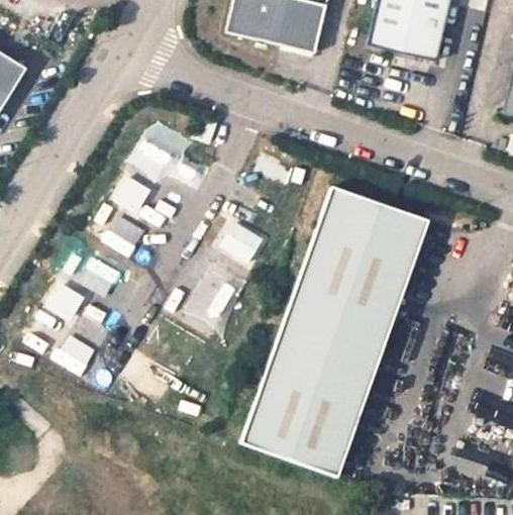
[(234,0),(227,30),(317,53),(330,0),(234,0)]
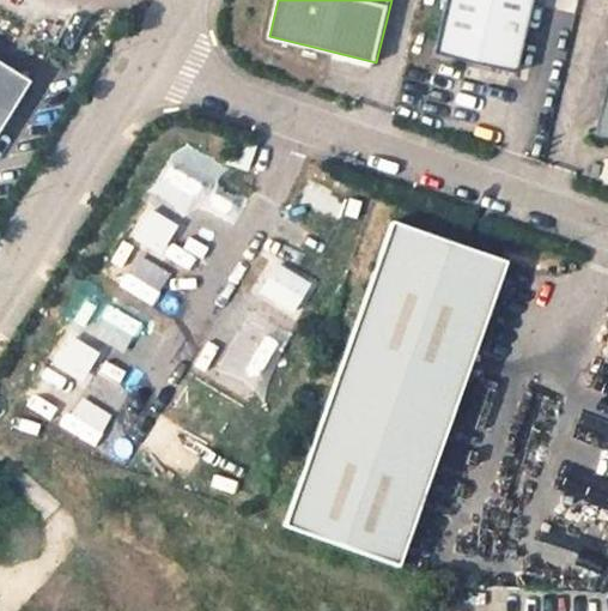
[(450,0),(438,52),(521,72),(537,0),(450,0)]
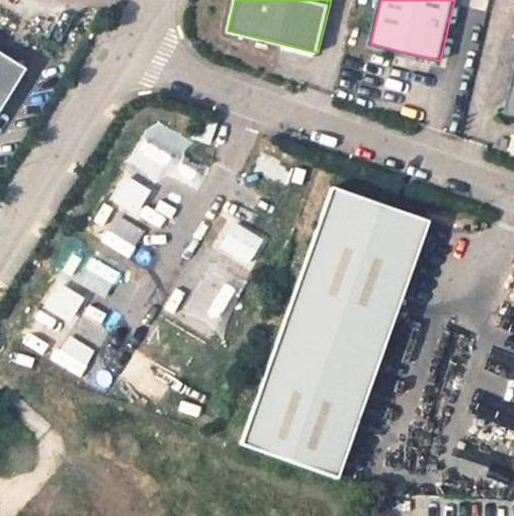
[(0,114),(29,67),(0,49),(0,114)]
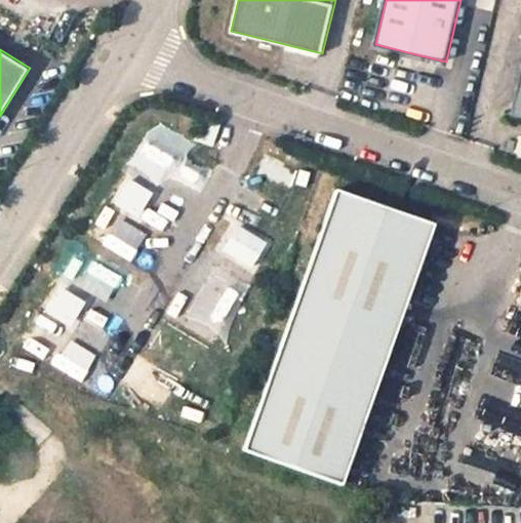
[(199,137),(215,144),(222,123),(206,118),(199,137)]
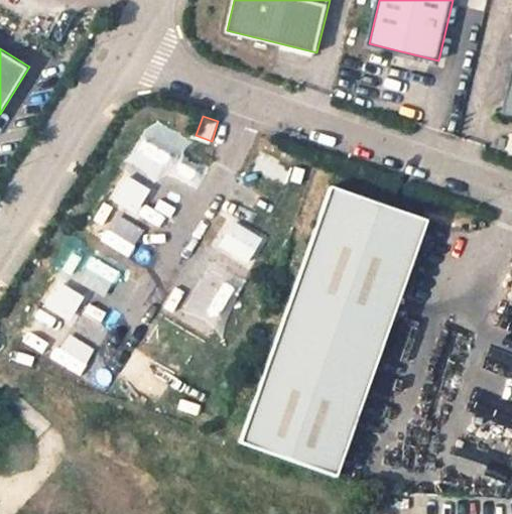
[(175,196),(190,163),(147,143),(132,174),(175,196)]
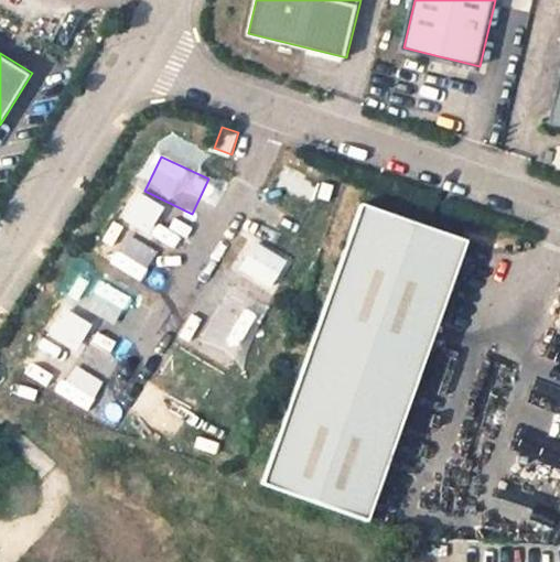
[(128,216),(152,231),(167,207),(143,192),(128,216)]
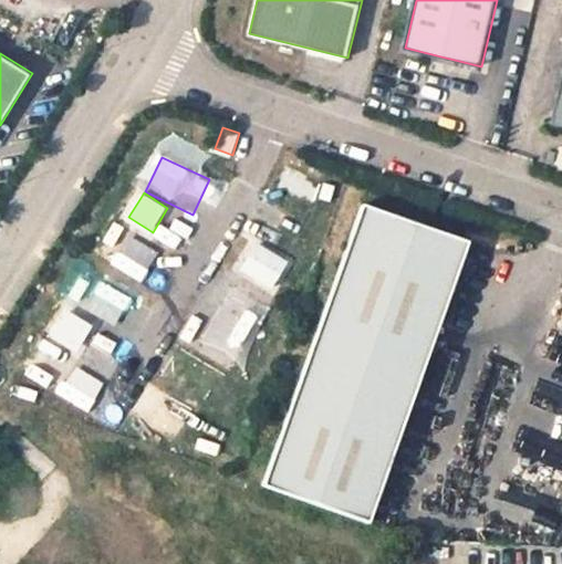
[(364,204),(267,483),(372,520),(470,241),(364,204)]
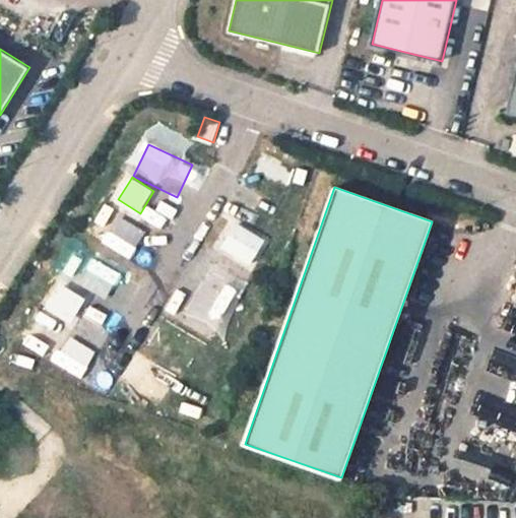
[(145,266),(162,240),(131,222),(116,249),(145,266)]
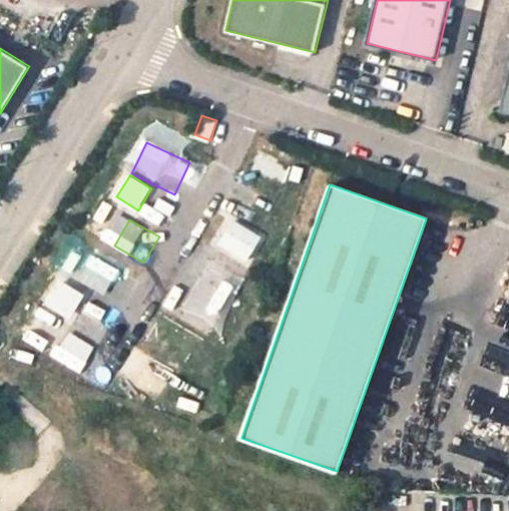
[(224,239),(249,256),(262,235),(235,220),(224,239)]
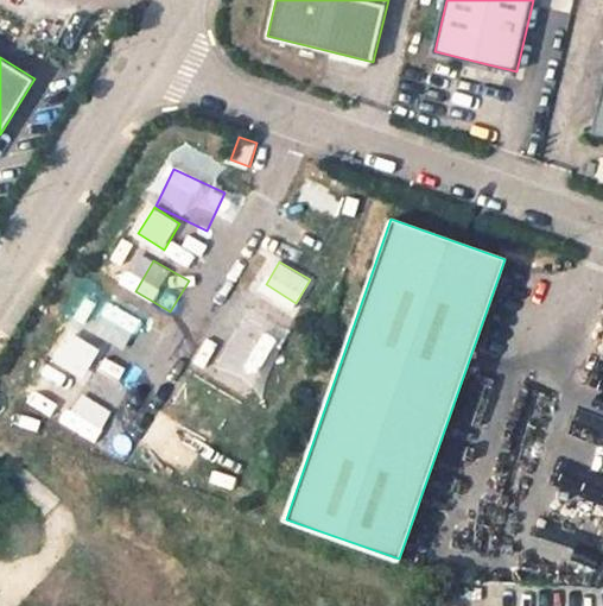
[(80,321),(133,360),(154,330),(101,291),(80,321)]
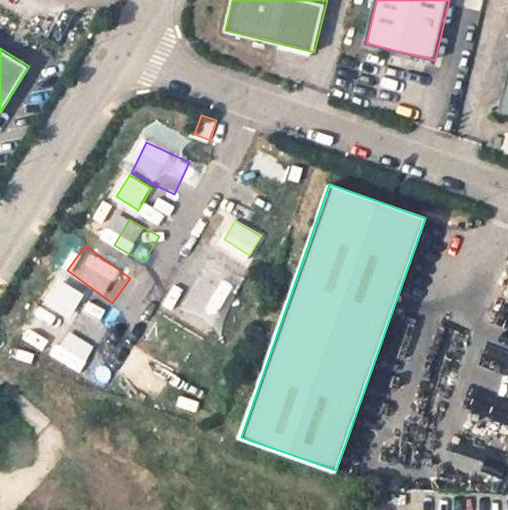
[(232,292),(245,266),(218,252),(204,277),(232,292)]
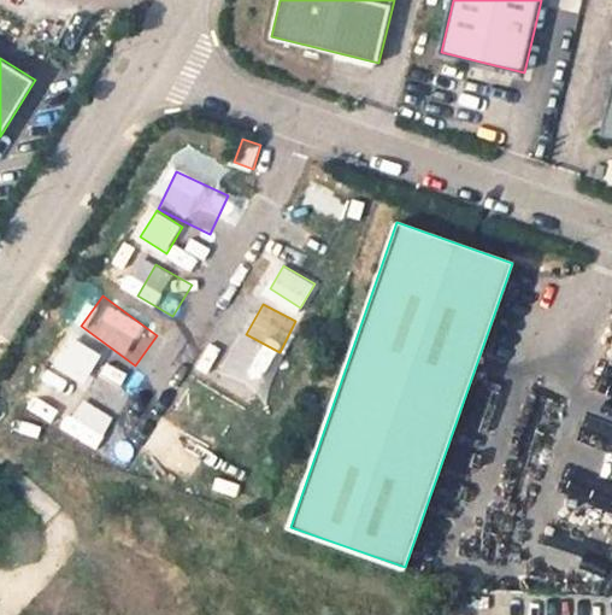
[(62,364),(88,381),(104,355),(77,339),(62,364)]
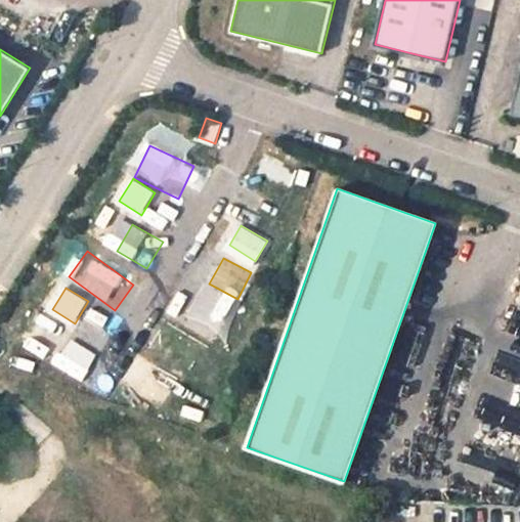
[(77,379),(94,353),(68,335),(49,360),(77,379)]
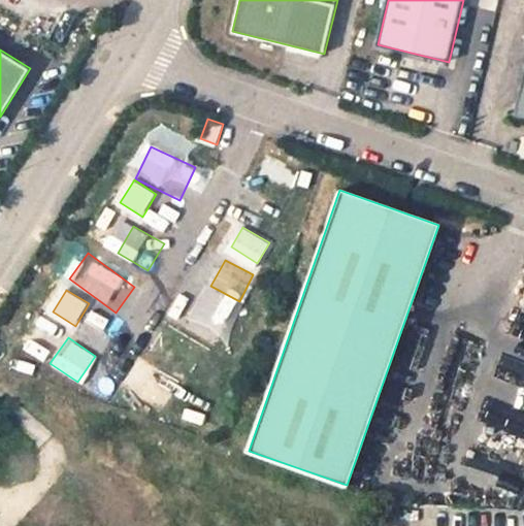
[(523,413),(488,399),(463,467),(515,486),(523,460),(523,413)]
